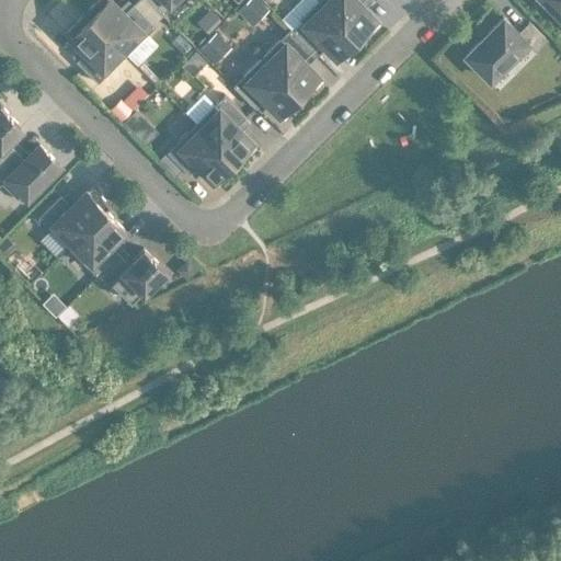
[(110,0),(96,0),(84,12),(126,54),(155,25),(133,3),(123,12),(110,0)]
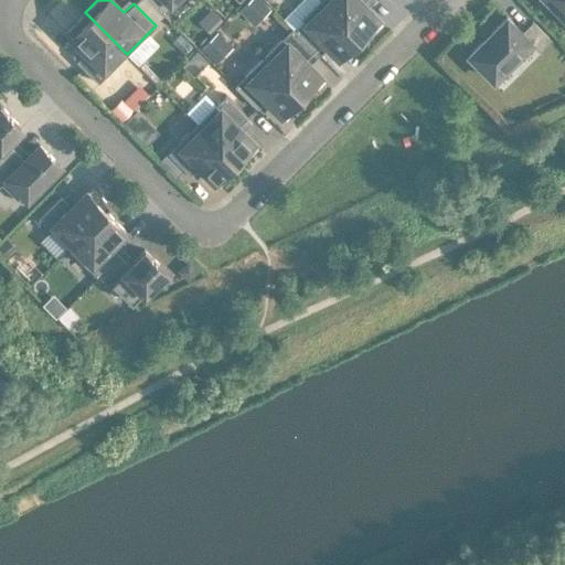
[(171,0),(148,0),(162,14),(172,4),(170,2),(171,0)]
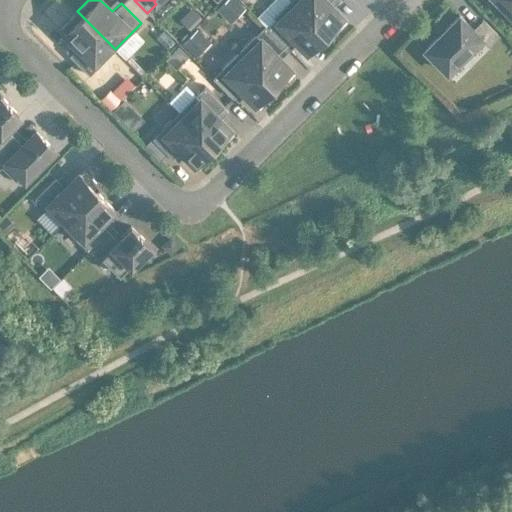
[(236,0),(225,0),(216,10),(230,23),(245,8),(236,0)]
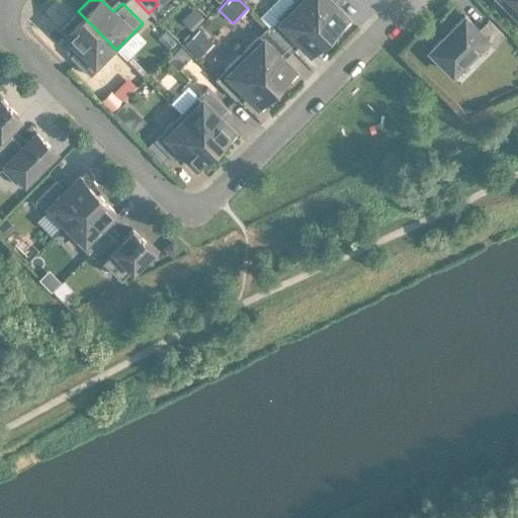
[(293,0),(292,0),(267,25),(287,47),(296,37),(310,52),(327,34),(328,33),(293,0)]
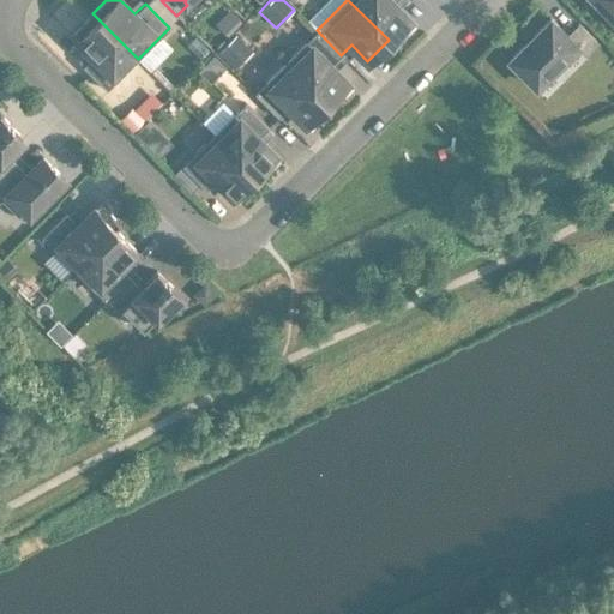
[(348,0),(389,40),(387,41),(393,46),(415,24),(393,2),(396,0),(348,0)]
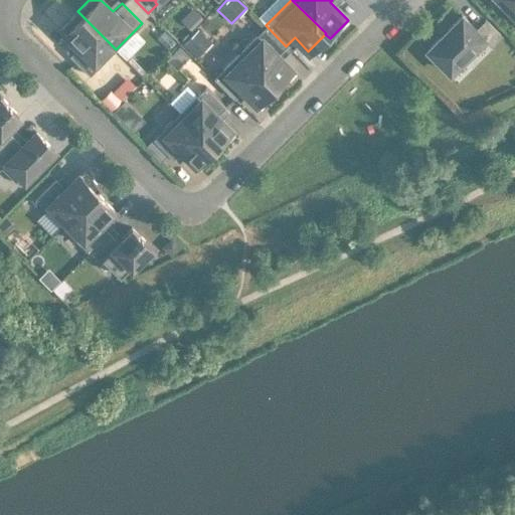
[(514,0),(499,0),(511,11),(507,15),(514,22),(514,0)]
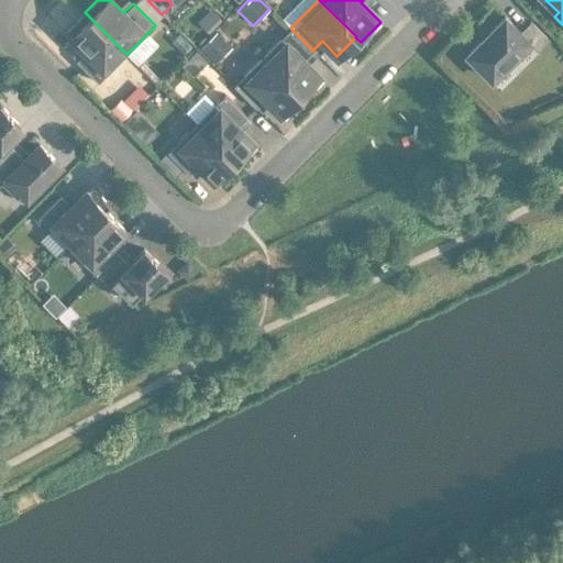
[(127,54),(85,12),(65,32),(85,51),(75,61),(98,83),(127,54)]
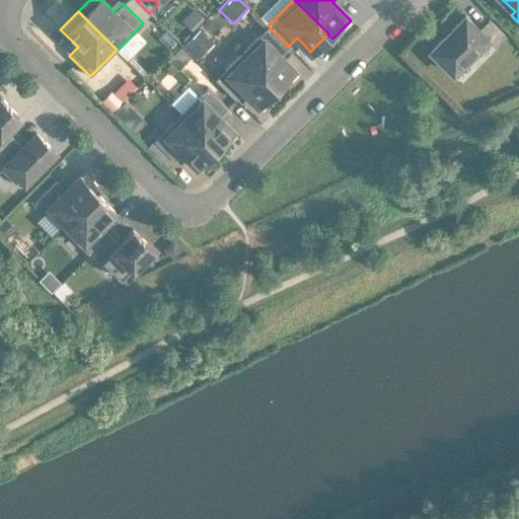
[(198,11),(187,23),(193,29),(205,18),(198,11)]
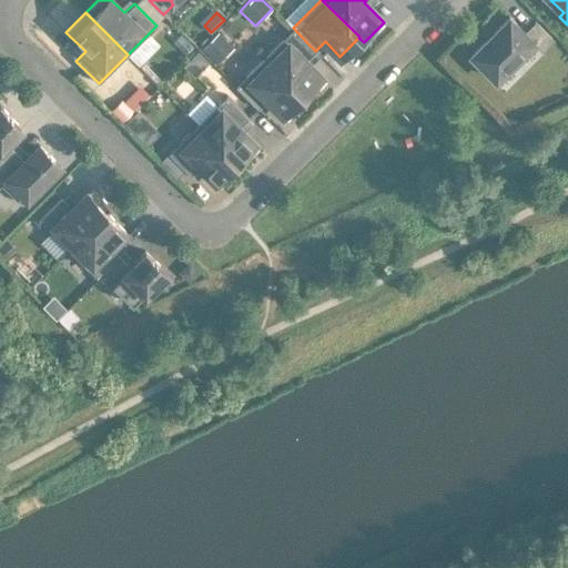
[(524,32),(508,17),(470,54),(496,80),(533,43),(541,52),(554,41),(535,22),(524,32)]
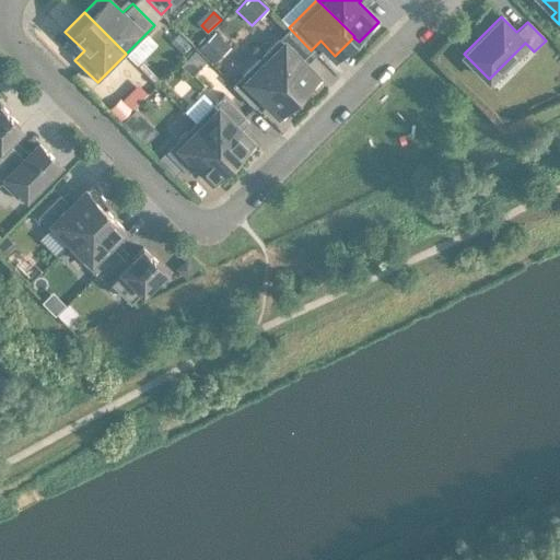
[(289,27),(260,56),(302,97),(321,79),(302,59),(311,50),(289,27)]
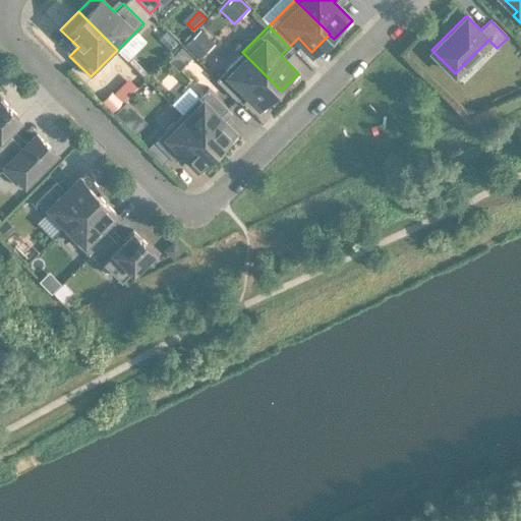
[(200,30),(185,45),(198,58),(214,44),(200,30)]
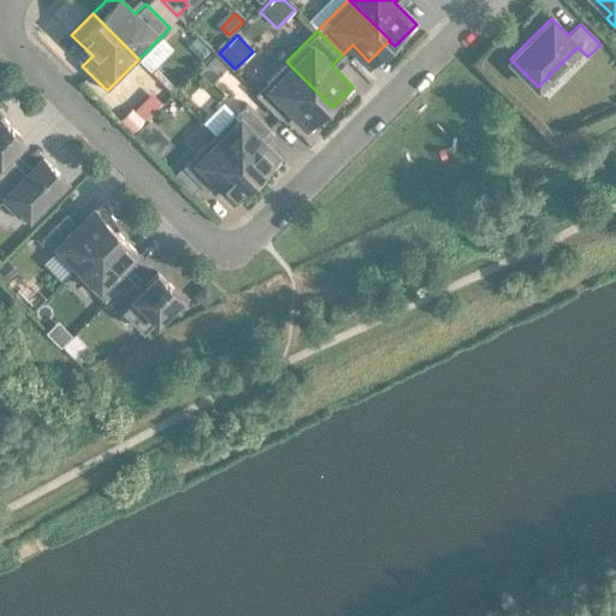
[(214,55),(199,71),(211,83),(226,69),(214,55)]
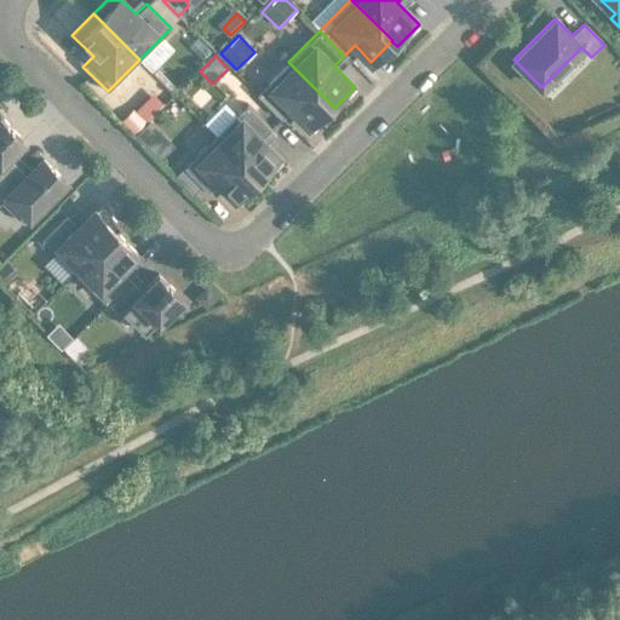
[(334,108),(288,62),(257,95),(281,119),(292,108),(313,130),(334,108)]
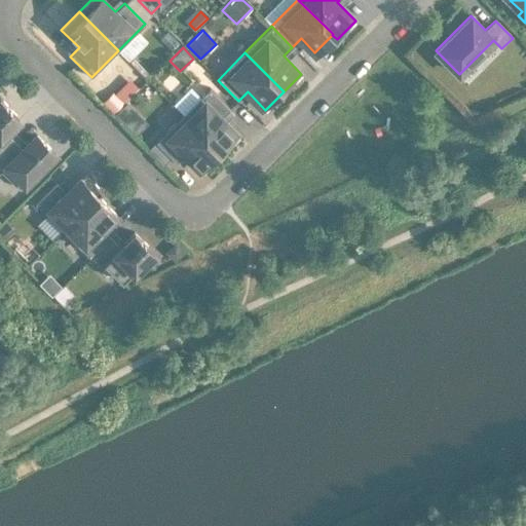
[(210,88),(183,115),(221,154),(239,136),(221,118),(230,109),(210,88)]
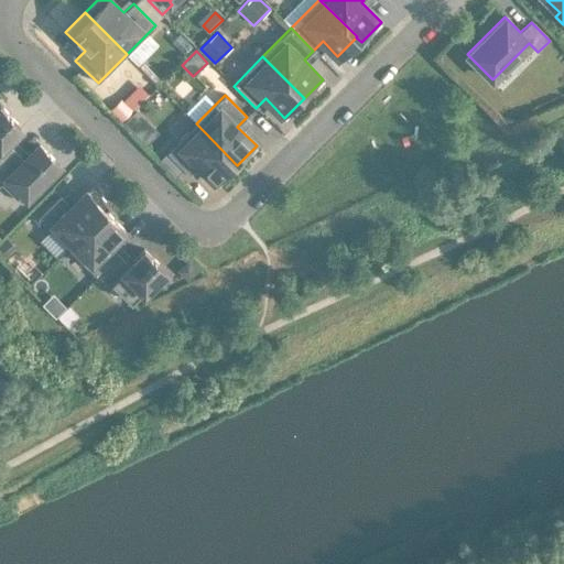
[(121,98),(110,109),(121,121),(132,110),(121,98)]
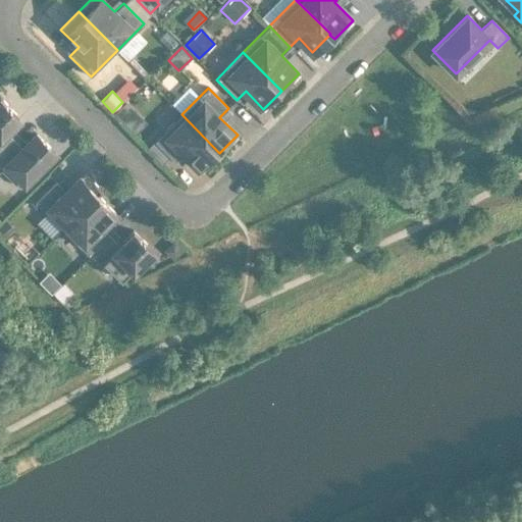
[(0,151),(13,138),(4,128),(17,115),(0,97),(0,151)]
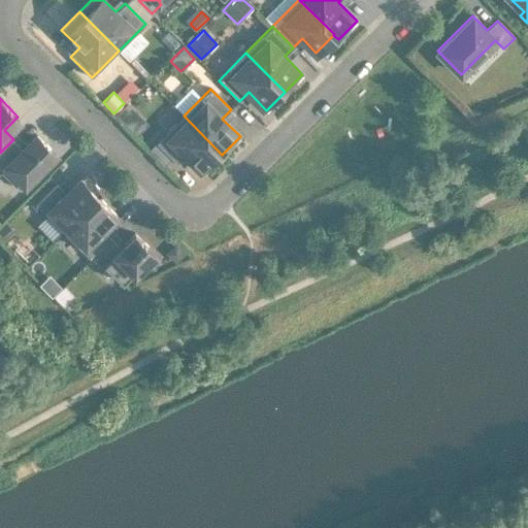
[(222,155),(184,116),(151,149),(165,164),(171,158),(177,163),(186,155),(204,172),(222,155)]
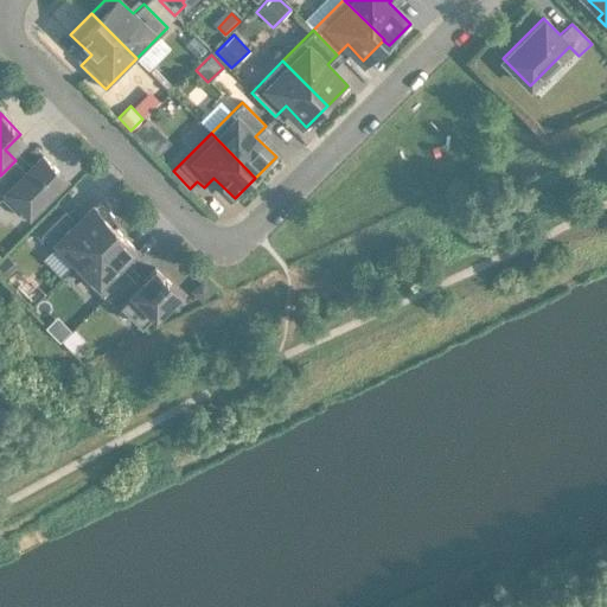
[(16,160),(0,176),(0,197),(1,197),(23,218),(45,195),(50,198),(65,183),(61,179),(63,177),(42,155),(26,171),(16,160)]
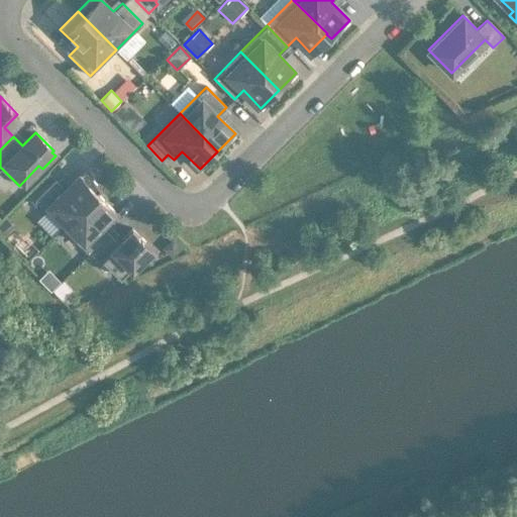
[(34,199),(63,227),(96,193),(97,194),(101,190),(83,171),(61,193),(50,183),(34,199)]
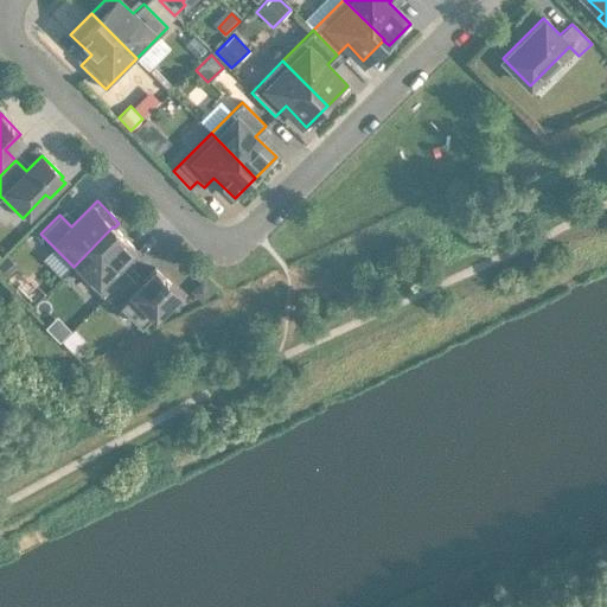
[(104,298),(107,294),(128,274),(117,263),(134,248),(114,228),(113,227),(74,267),(104,298)]
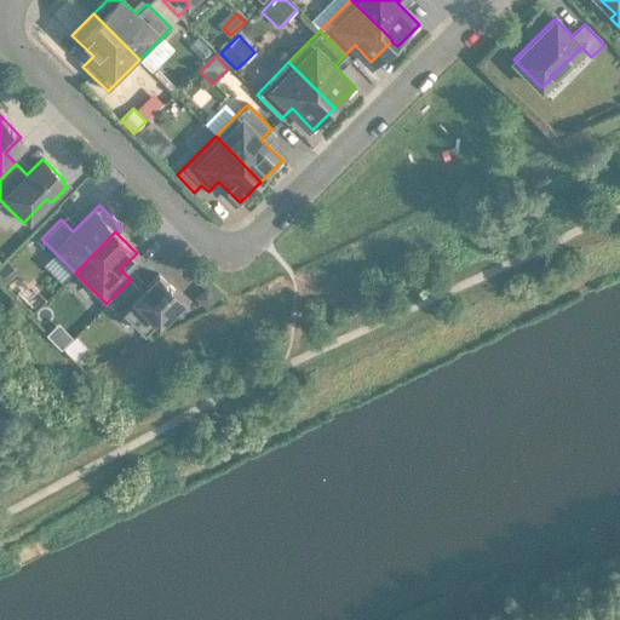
[(131,280),(109,300),(120,313),(121,310),(143,332),(179,296),(158,274),(141,291),(131,280)]
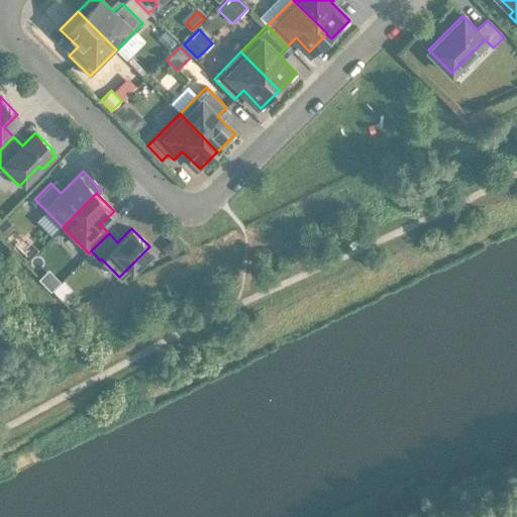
[(167,242),(167,252),(172,257),(182,247),(172,237),(167,242)]
